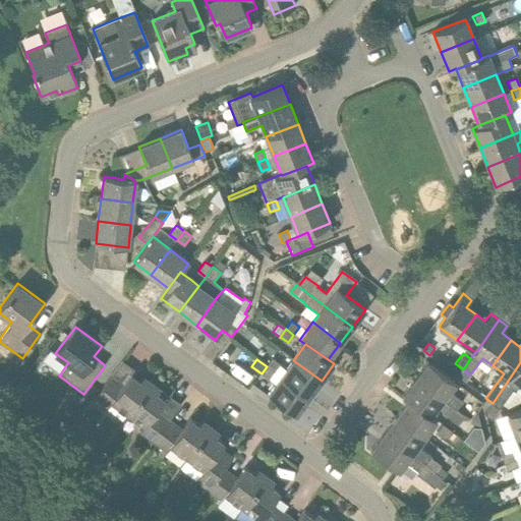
[(275,372),(280,364),(273,359),(267,366),(275,372)]
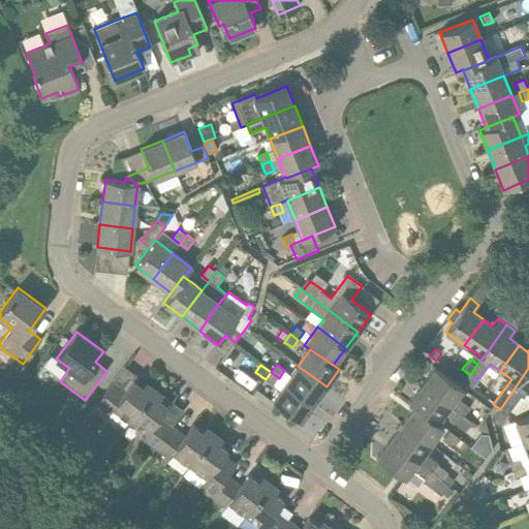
[(298,366),(285,382),(313,404),(327,386),(298,366)]
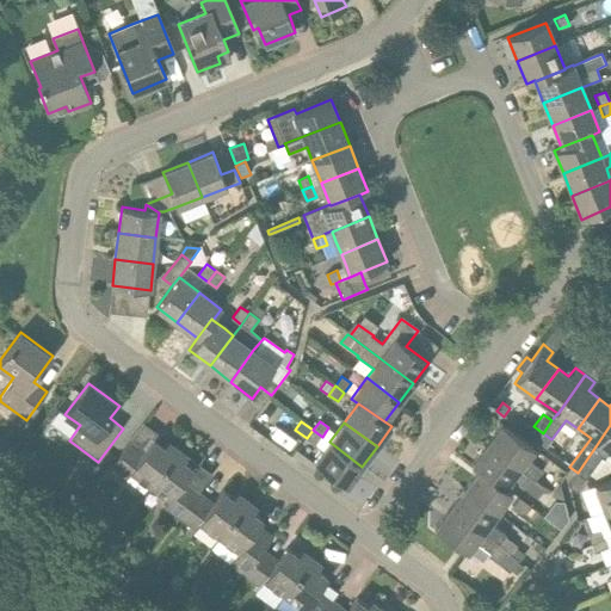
[(487,444),(535,481),(542,471),(526,460),(535,449),(501,425),(487,444)]
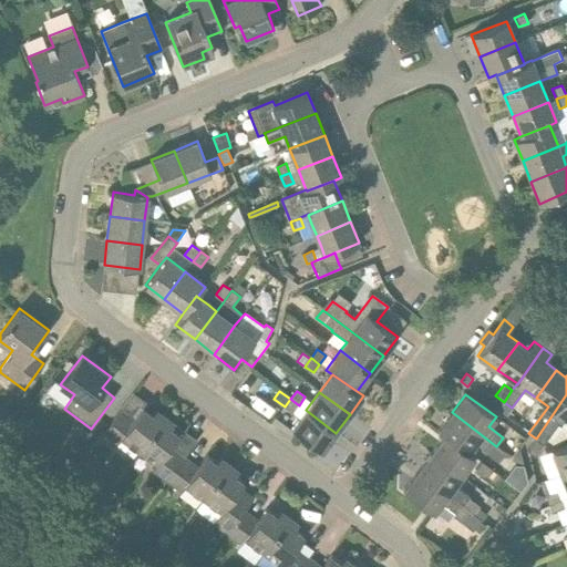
[(566,419),(566,394),(555,411),(536,439),(535,440),(543,445),(558,425),(562,426),(566,420),(566,419)]
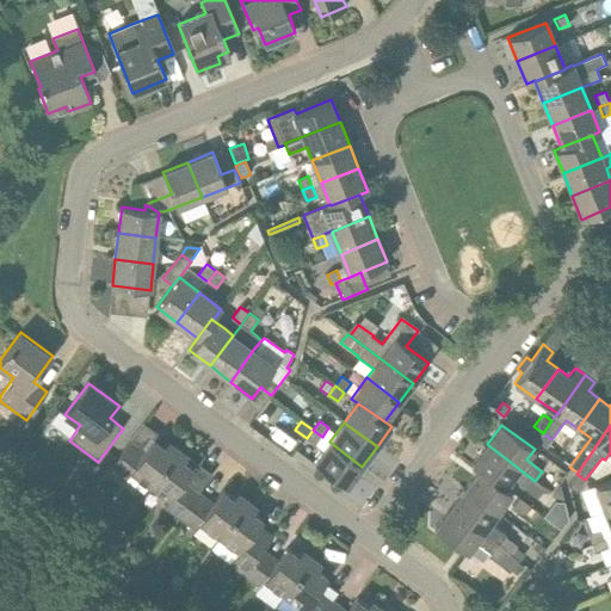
[(315,445),(322,437),(313,430),(307,438),(315,445)]
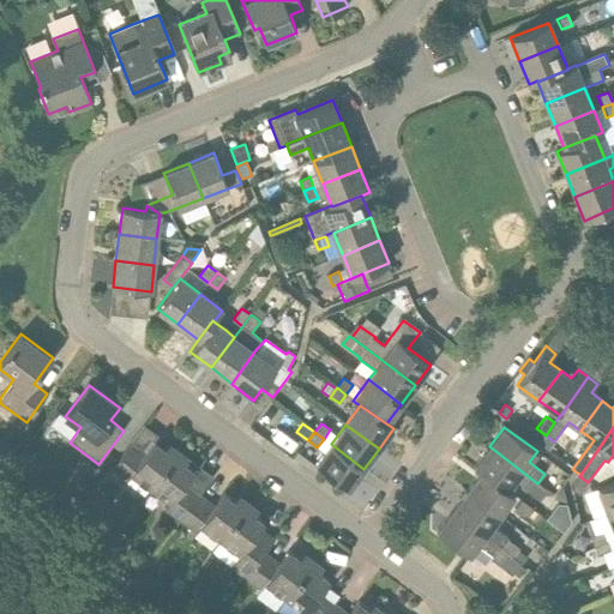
[(554,441),(546,435),(539,444),(548,451),(554,443),(554,441)]
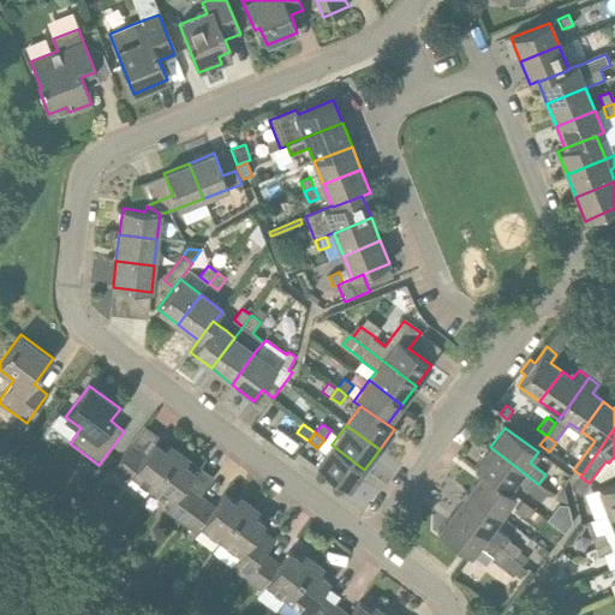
[(0,463),(4,466),(15,452),(0,441),(0,463)]
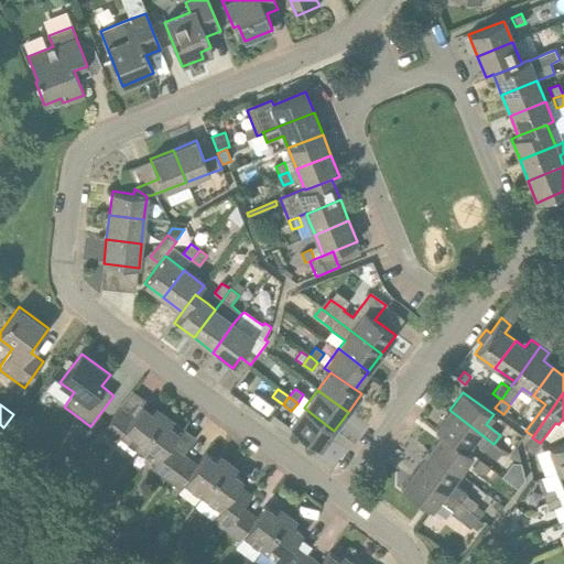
[(132,418),(120,408),(102,431),(117,442),(121,435),(138,448),(164,414),(155,408),(151,413),(142,405),(132,418)]
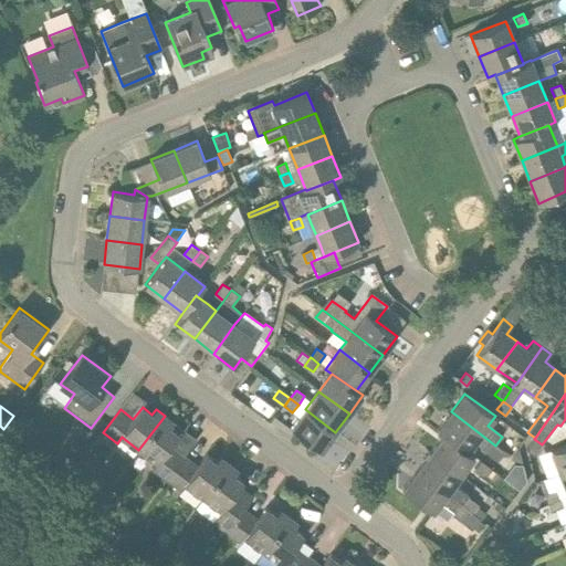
[(322,450),(335,432),(305,409),(291,428),(322,450)]
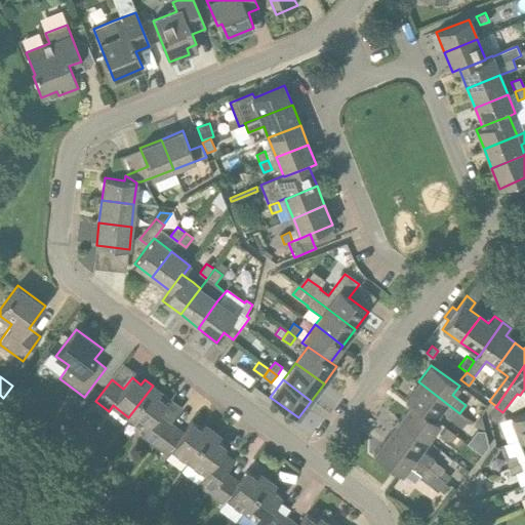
[(459,413),(418,381),(405,399),(411,404),(433,420),(434,419),(440,411),(461,428),(468,419),(459,413)]
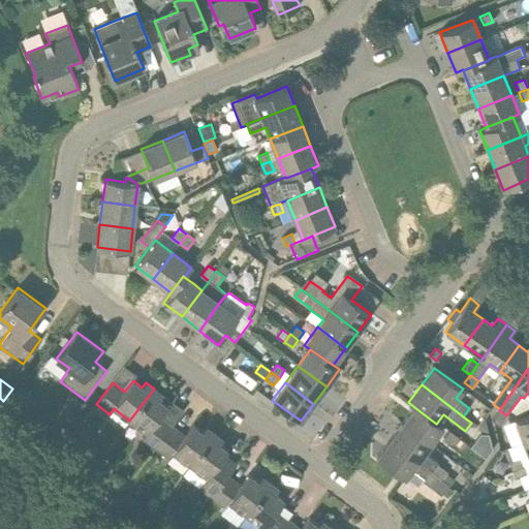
[(167,406),(164,404),(159,400),(162,395),(154,389),(129,421),(146,433),(142,438),(156,449),(172,427),(159,417),(167,406)]
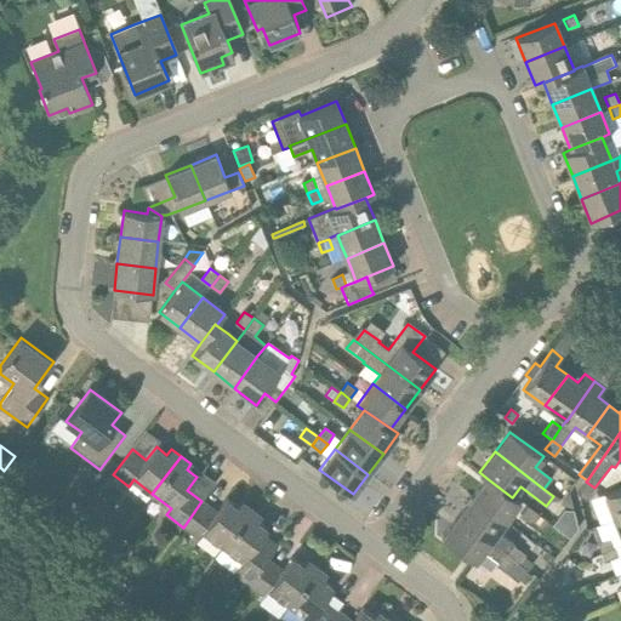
[(486,478),(472,497),(505,522),(520,502),(520,501),(513,496),(512,497),(486,478)]
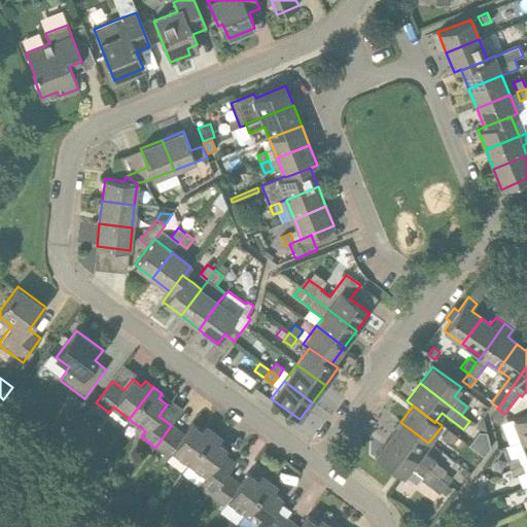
[(497,409),(490,419),(497,424),(504,414),(497,409)]
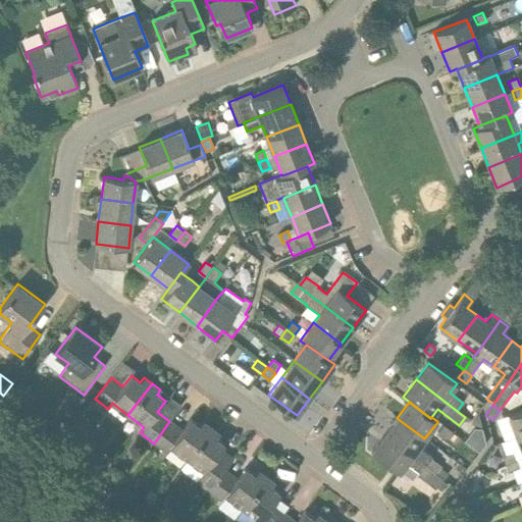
[(521,409),(508,415),(516,436),(521,434),(521,409)]
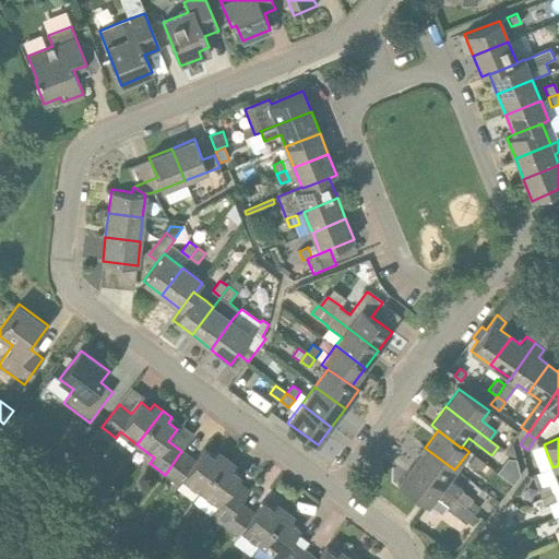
[(503,451),(516,460),(512,444),(510,442),(503,451)]
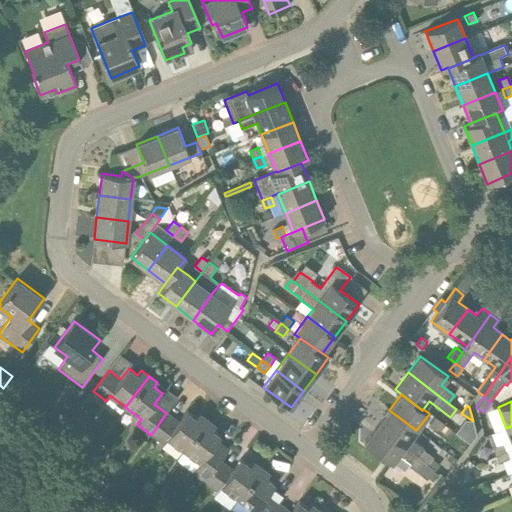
[(433,458),(424,450),(425,449),(411,438),(416,430),(389,410),(377,426),(428,465),(433,458)]
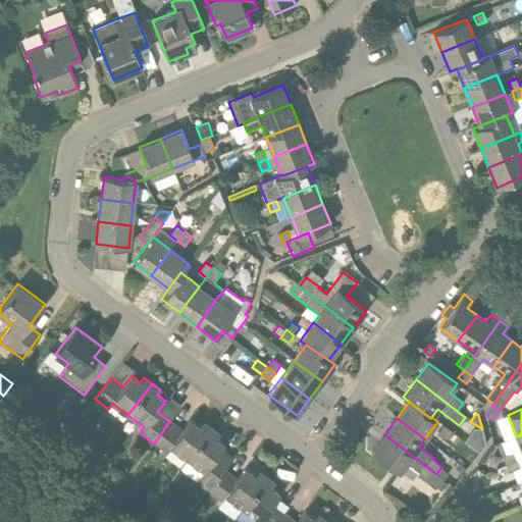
[(169,421),(154,444),(166,453),(170,448),(186,459),(210,426),(203,421),(199,426),(191,419),(181,430),(169,421)]
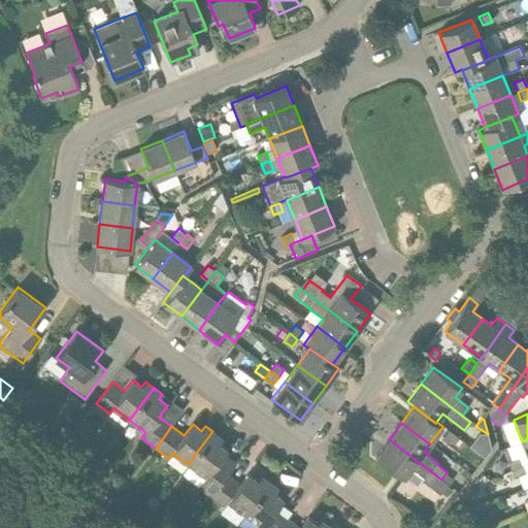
[(60,450),(69,436),(60,430),(50,442),(60,450)]
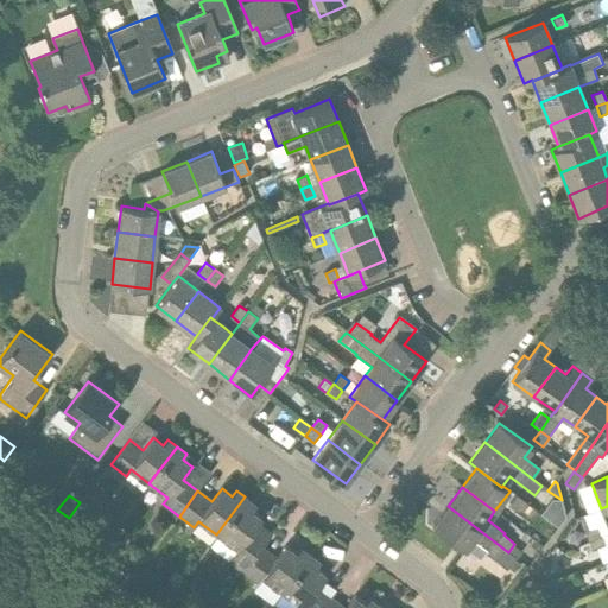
[(515,495),(510,505),(519,512),(525,502),(515,495)]
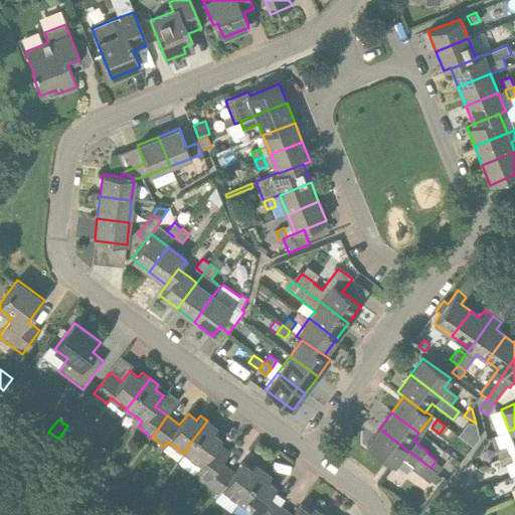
[(71,448),(86,427),(76,420),(62,441),(71,448)]
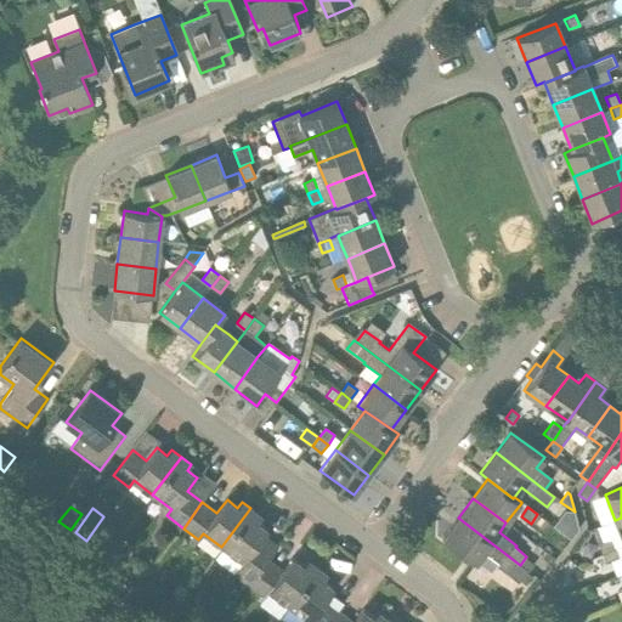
[(250,508),(221,547),(241,561),(232,574),(249,586),(267,560),(277,548),(263,537),(267,530),(258,522),(261,516),(250,508)]
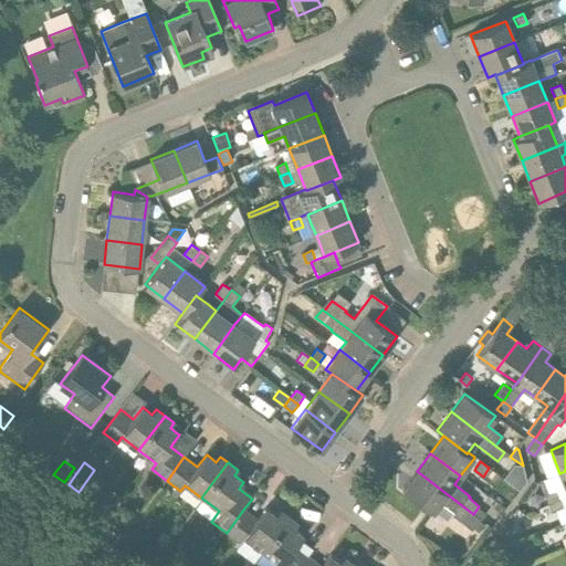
[(454,513),(452,515),(472,531),(480,520),(473,514),(417,471),(402,490),(433,512),(440,502),(454,513)]
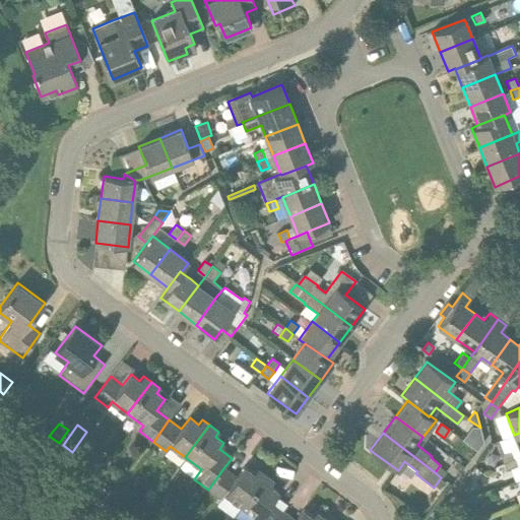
[(504,463),(516,459),(512,450),(500,454),(504,463)]
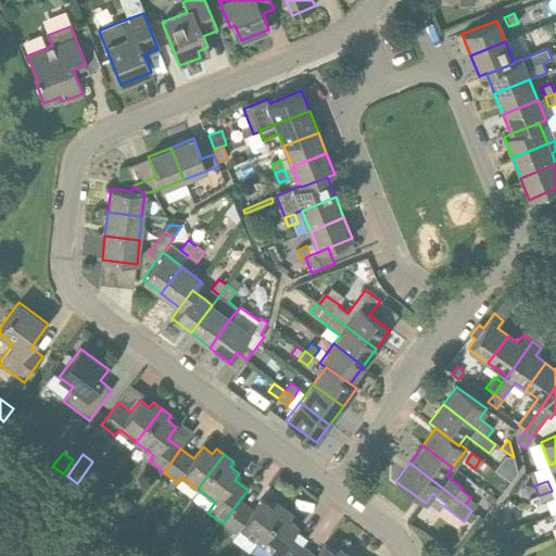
[(552,491),(539,495),(541,503),(542,503),(554,498),(552,491)]
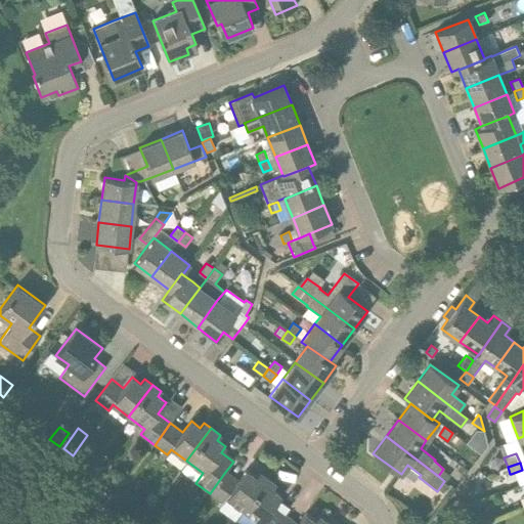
[(238,481),(225,472),(210,493),(221,503),(225,496),(244,510),(267,477),(259,472),(255,476),(247,470),(238,481)]
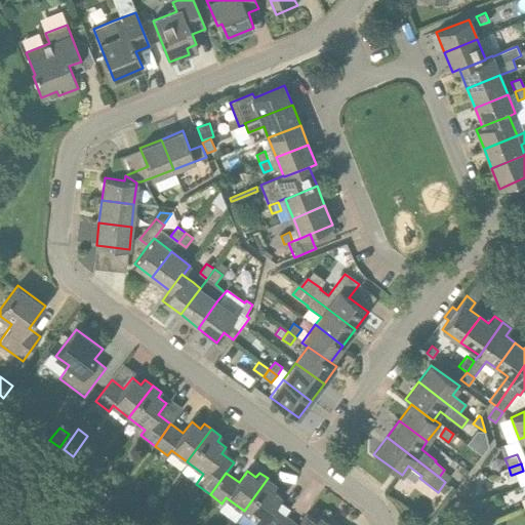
[(257,524),(278,524),(285,516),(273,508),(278,500),(281,496),(273,490),(276,485),(268,478),(244,511),(259,522),(257,524)]
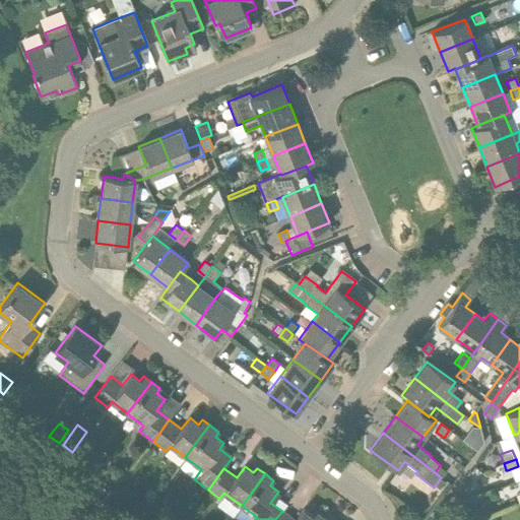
[(463,502),(454,495),(446,505),(451,509),(463,502)]
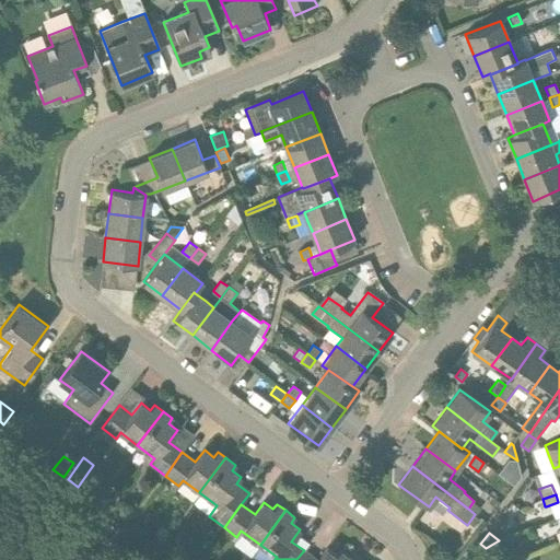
[(291,541),(304,550),(310,544),(296,534),(291,541)]
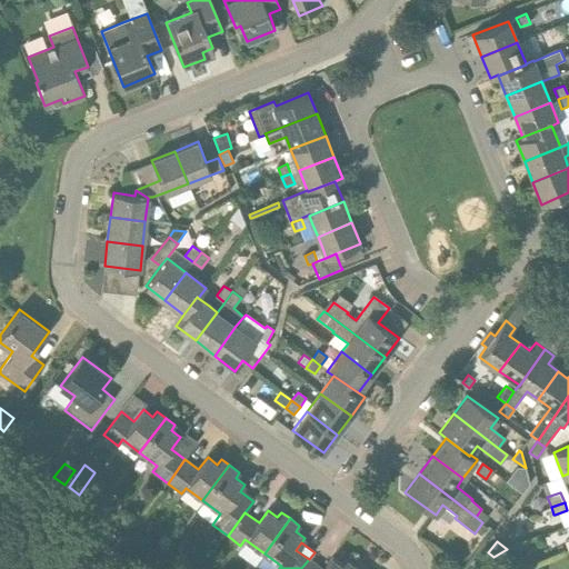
[(202,561),(192,555),(188,560),(198,567),(202,561)]
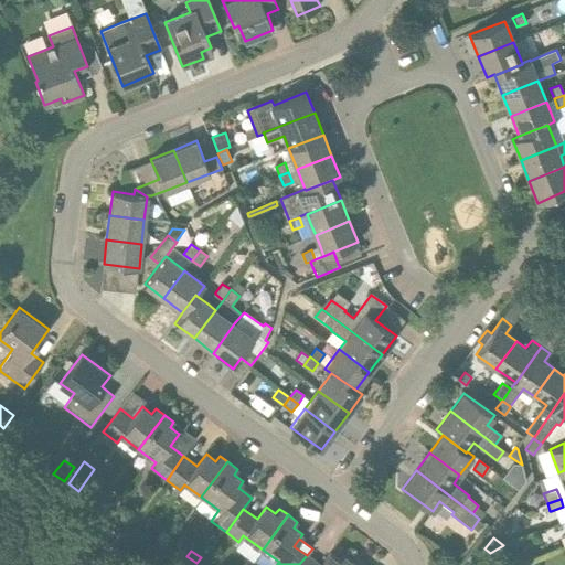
[(349,564),(352,562),(343,555),(339,561),(330,554),(321,564),(319,564),(307,555),(299,564),(349,564)]
